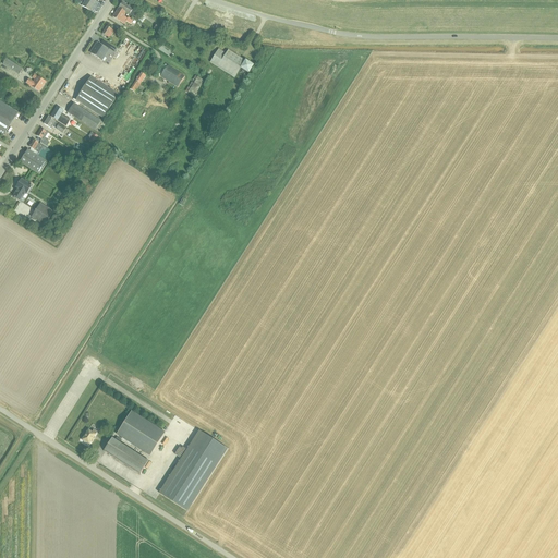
[(91,12),(97,2),(93,0),(80,0),(80,2),(79,4),(91,12)]
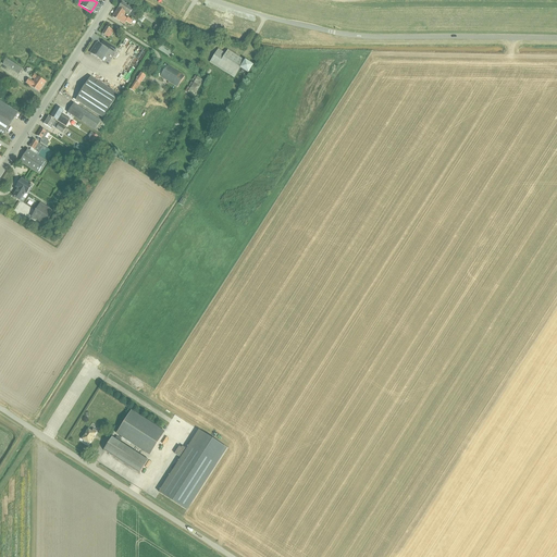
[(122,2),(119,8),(126,12),(130,14),(133,10),(134,8),(130,5),(128,7),(122,2)]
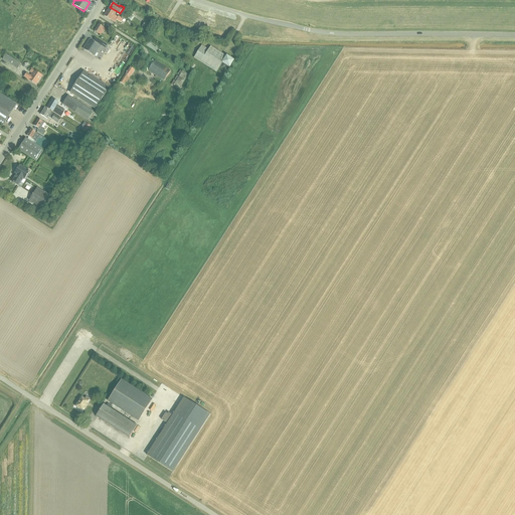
[(117,11),(110,7),(104,16),(115,22),(117,20),(121,22),(123,19),(118,16),(118,17),(114,15),(117,11)]
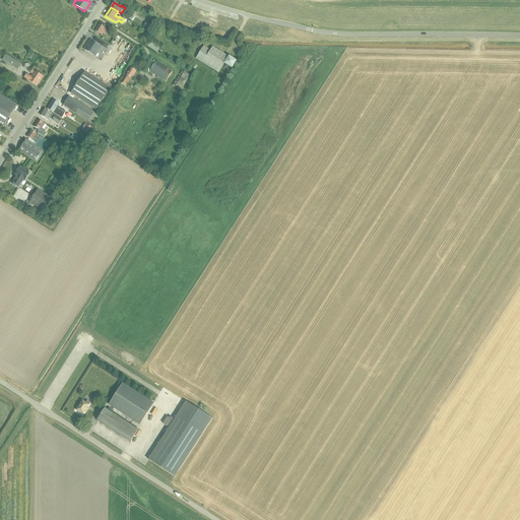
[(101,25),(95,31),(102,36),(105,30),(104,29),(105,27),(101,25)]
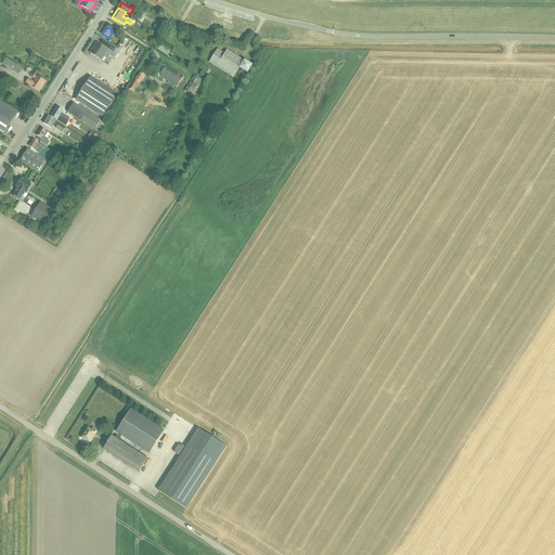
[(103,55),(107,50),(97,43),(94,47),(95,48),(94,50),(93,50),(91,53),(102,61),(104,56),(103,55)]
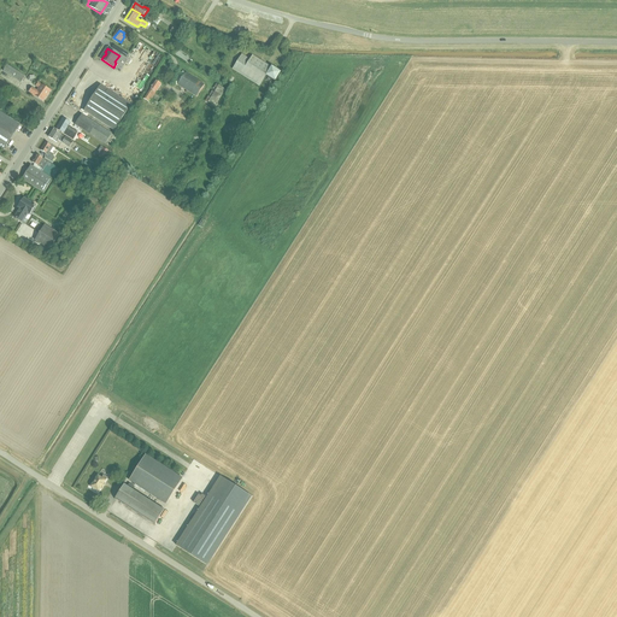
[(176,51),(174,54),(189,65),(192,60),(189,59),(191,58),(177,50),(176,51)]
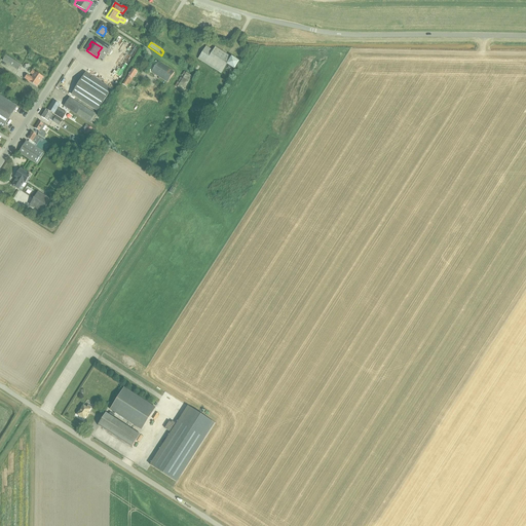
[(207,47),(199,59),(213,68),(216,70),(220,72),(221,73),(226,64),(234,69),(238,63),(215,48),(213,51),(207,47)]
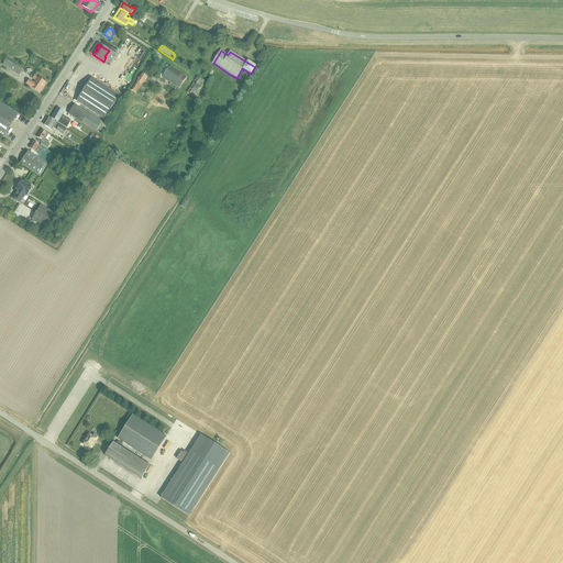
[(20,76),(23,69),(7,59),(2,65),(20,76)]
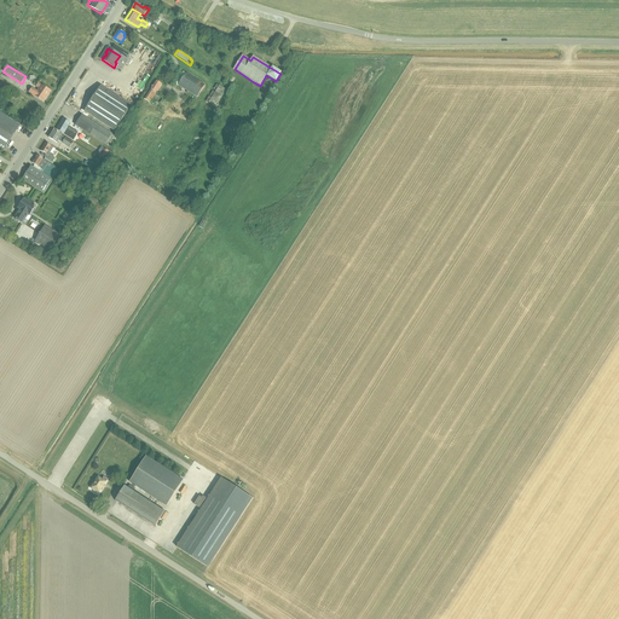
[(197,98),(206,86),(186,74),(178,86),(197,98)]
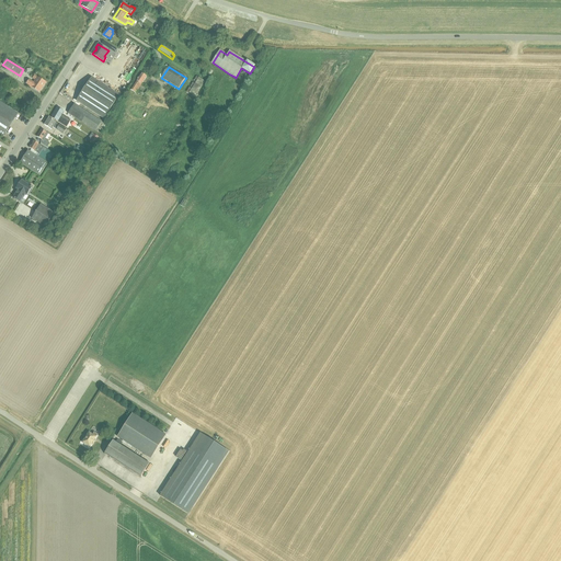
[(136,93),(141,84),(147,77),(141,73),(132,90),(136,93)]
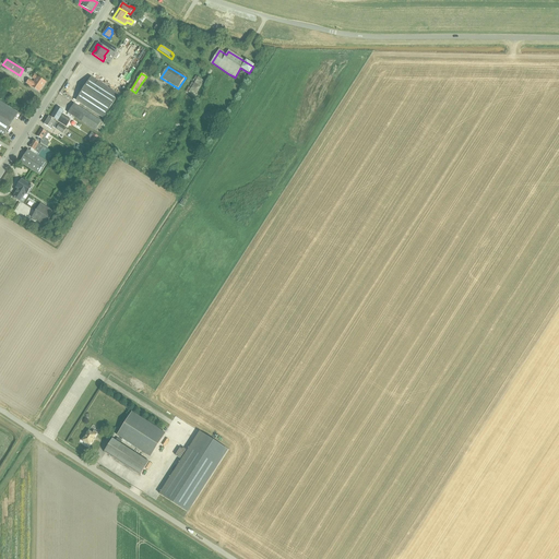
[(39,92),(46,82),(35,75),(33,79),(35,80),(34,82),(30,80),(26,83),(32,86),(31,86),(39,92)]
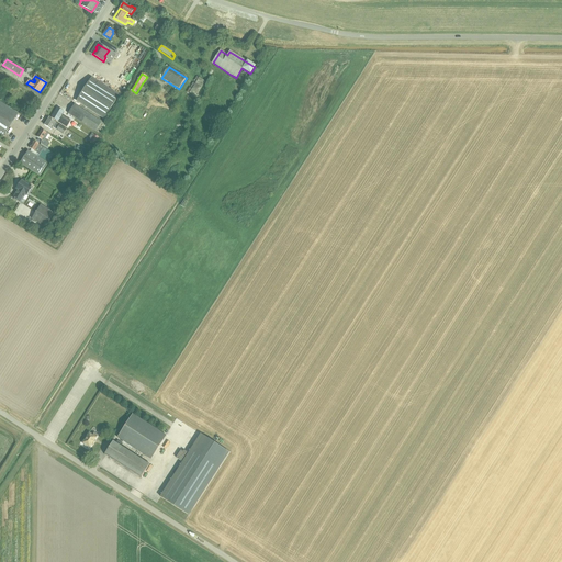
[(197,76),(187,92),(195,98),(205,81),(197,76)]
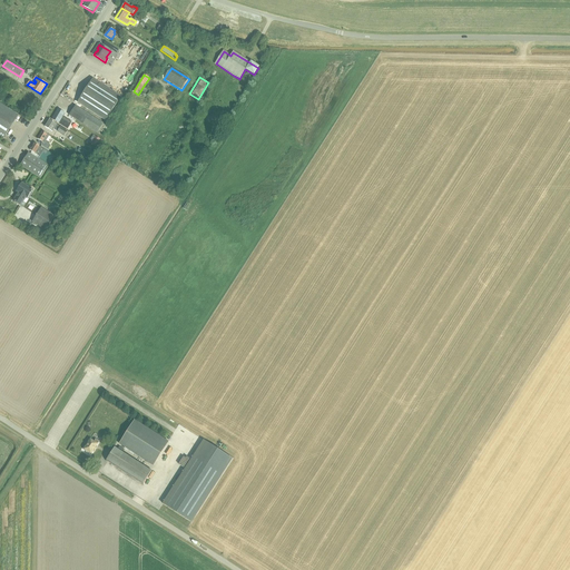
[(78,102),(106,121),(121,98),(92,79),(78,102)]
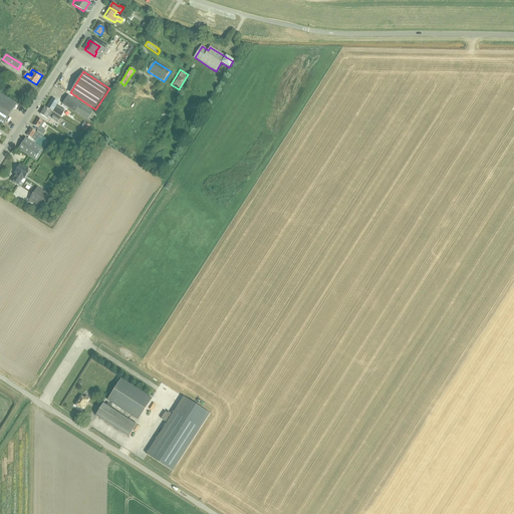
[(0,122),(3,125),(17,104),(0,92),(0,122)]
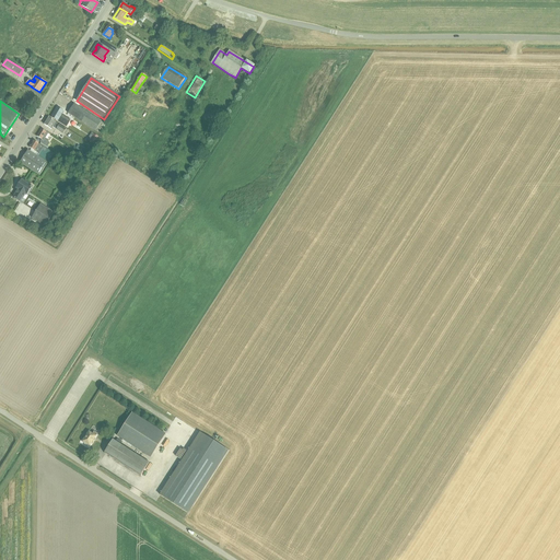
[(96,132),(102,123),(74,104),(68,114),(96,132)]
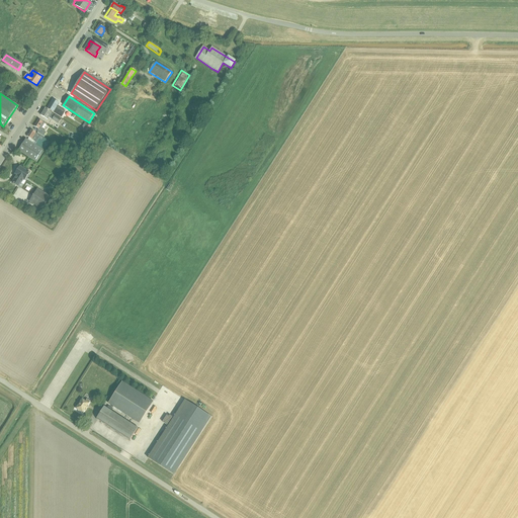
[(48,108),(56,113),(62,117),(66,111),(59,107),(57,105),(59,102),(54,99),(48,108)]
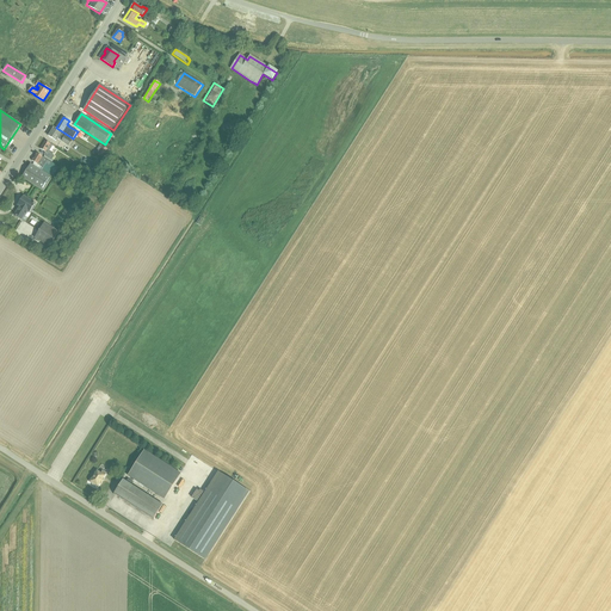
[(69,147),(73,141),(54,129),(49,136),(56,141),(57,139),(69,147)]
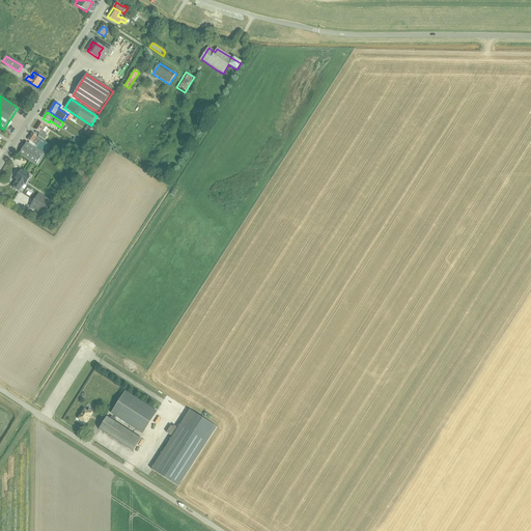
[(76,122),(78,119),(70,113),(66,116),(76,122)]
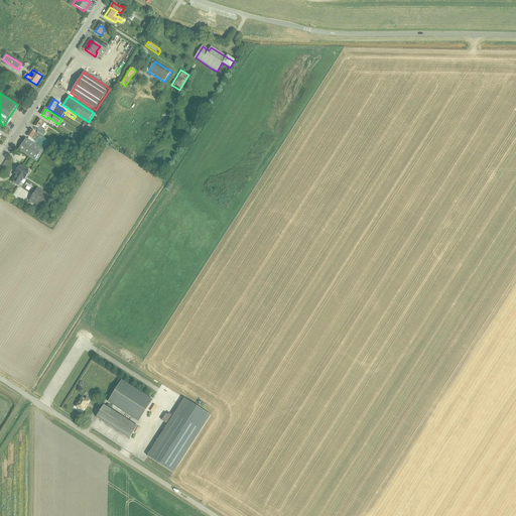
[(46,125),(44,123),(38,119),(34,126),(38,129),(37,132),(43,136),(45,131),(44,130),(44,129),(46,125)]
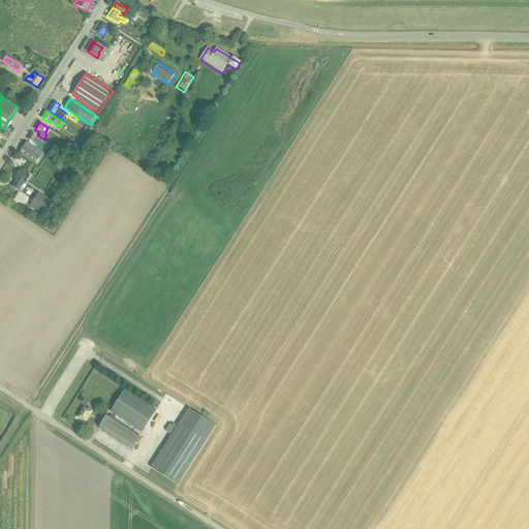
[(32,133),(28,139),(37,146),(35,148),(27,143),(19,154),(38,165),(45,154),(51,145),(32,133)]
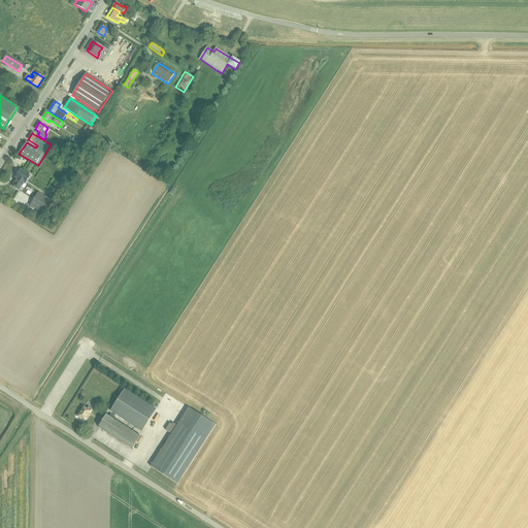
[(76,144),(78,140),(71,136),(68,141),(76,144)]
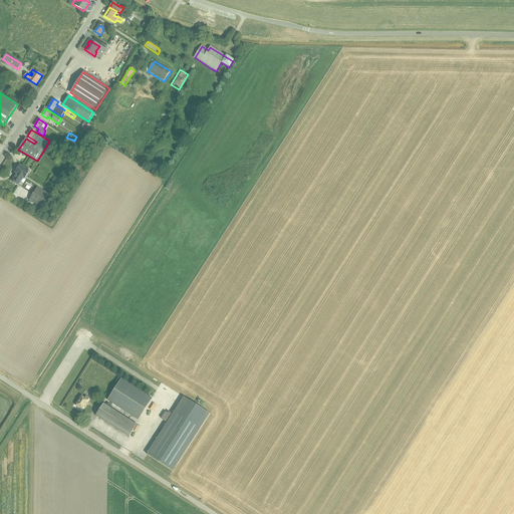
[(24,180),(30,171),(20,165),(15,174),(16,175),(12,182),(19,186),(23,179),(24,180)]
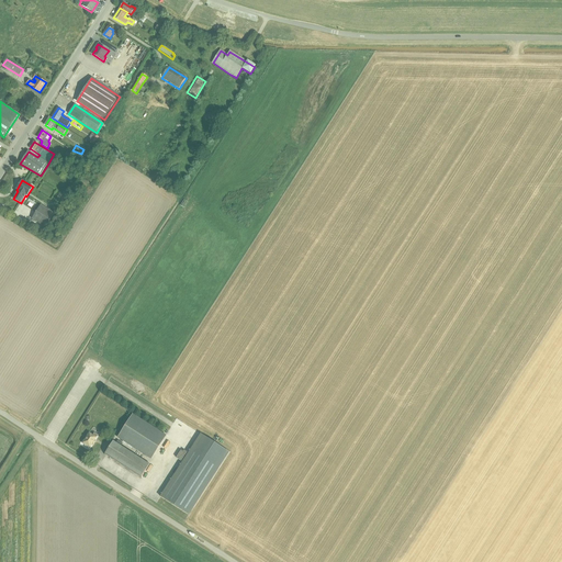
[(41,205),(32,218),(46,227),(55,214),(41,205)]
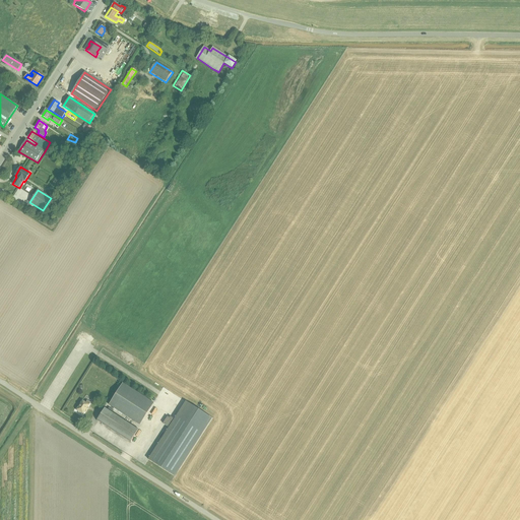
[(110,405),(139,425),(153,403),(123,384),(110,405)]
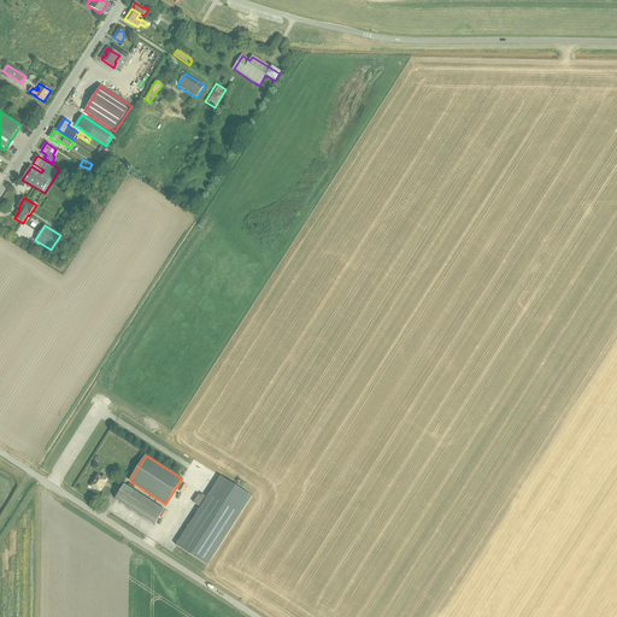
[(104,483),(107,479),(104,476),(103,479),(98,476),(94,481),(90,487),(99,492),(101,488),(103,488),(105,485),(104,483)]
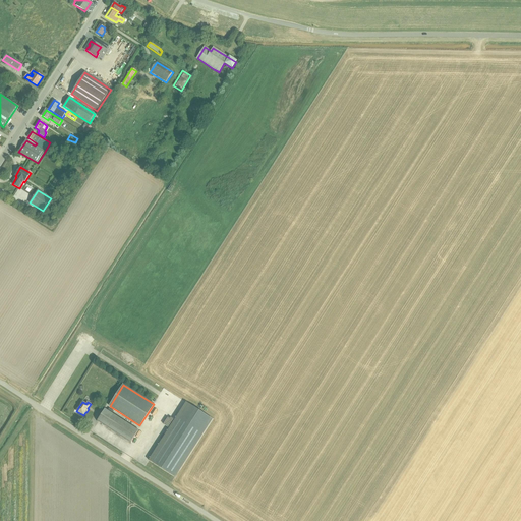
[(186,403),(149,460),(174,476),(212,419),(186,403)]
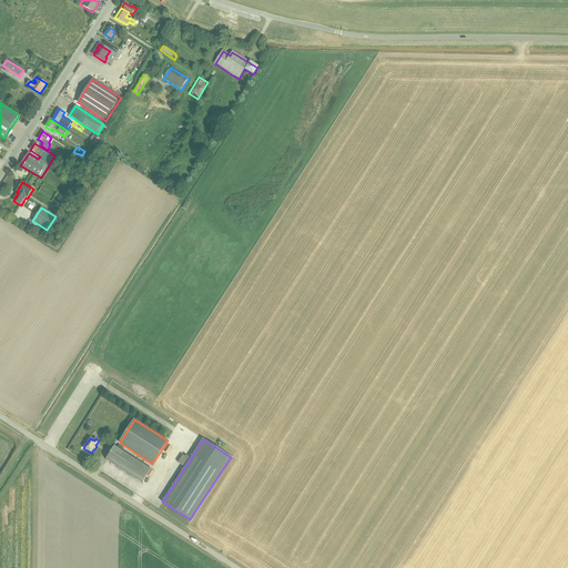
[(142,483),(151,469),(115,446),(107,459),(142,483)]
